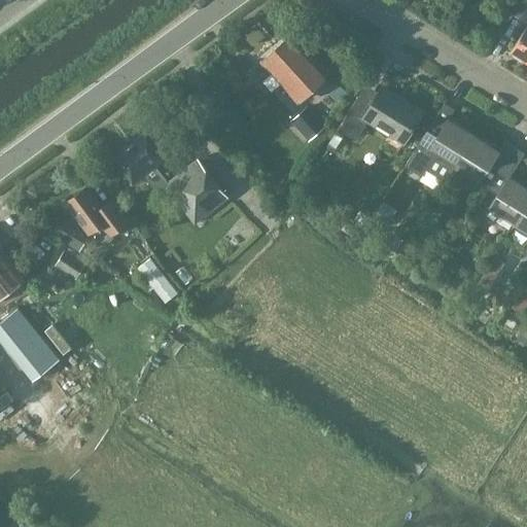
[(526,0),(520,0),(511,14),(518,19),(524,22),(526,16),(526,0)]
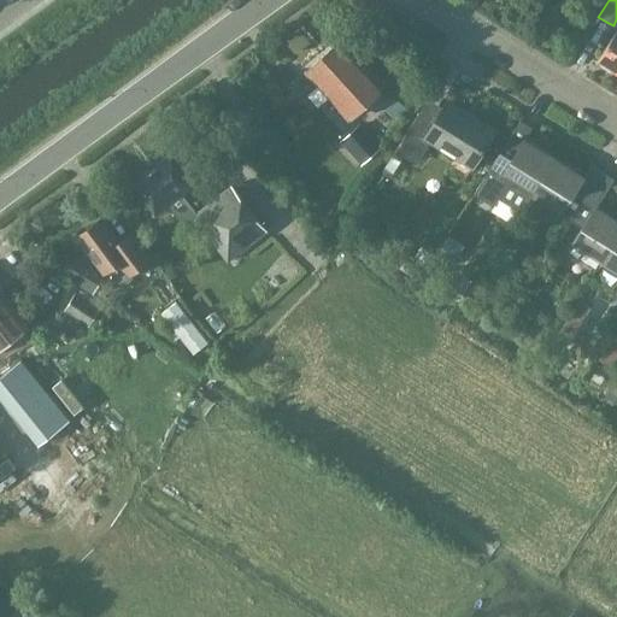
[(595,60),(616,74),(616,28),(595,60)]
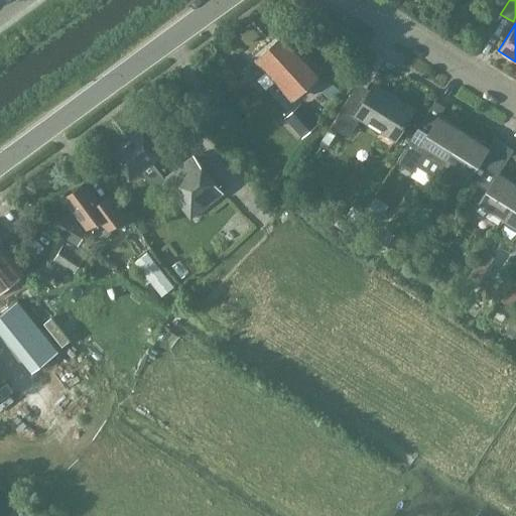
[(286,98),(317,70),(283,31),(252,58),(286,98)]
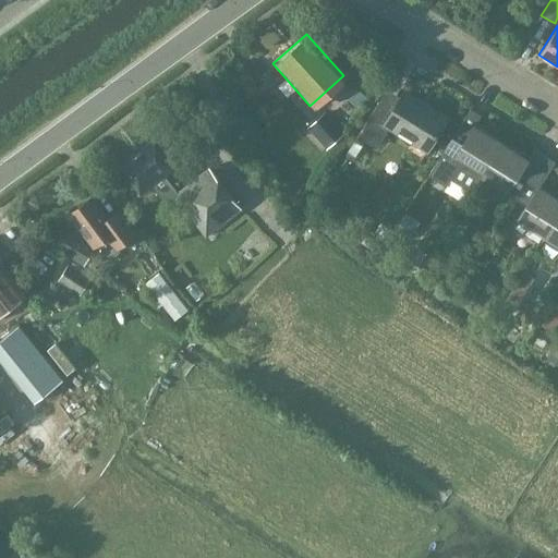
[(426,150),(446,119),(402,92),(388,113),(375,105),(361,128),(361,129),(353,141),(361,145),(363,141),(375,148),(380,141),(379,140),(388,126),(426,150)]
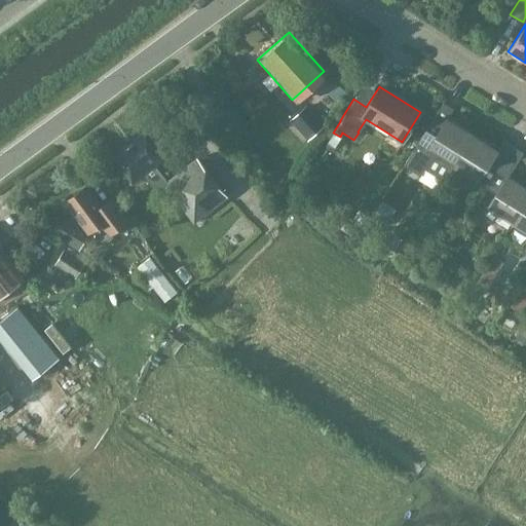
[(450,166),(470,135),(445,119),(451,110),(441,103),(424,129),(425,130),(403,165),(419,176),(416,180),(435,191),(450,166)]
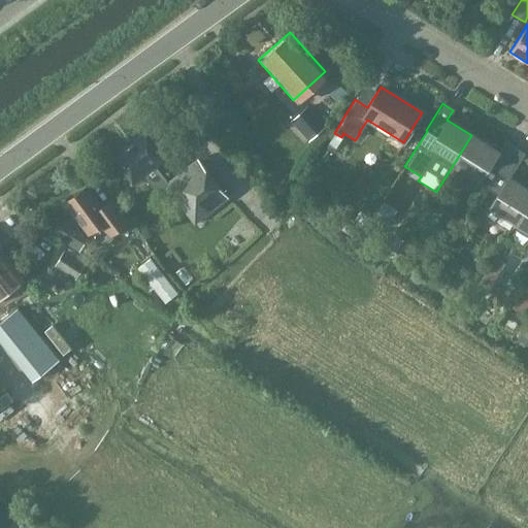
[(303,109),(293,119),(310,137),(321,128),(303,109)]
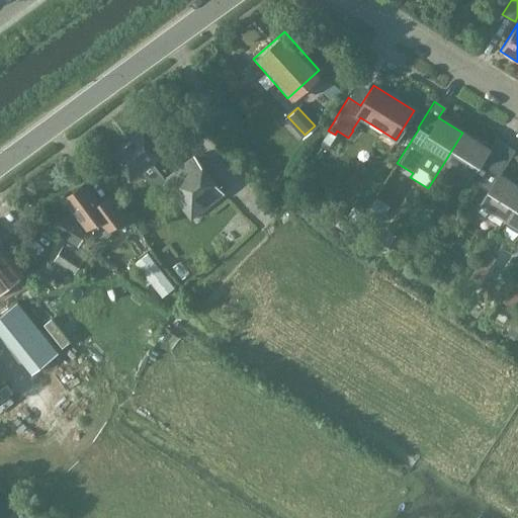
[(152,187),(160,181),(190,220),(222,195),(221,193),(220,191),(192,156),(163,178),(150,162),(161,153),(142,127),(109,153),(128,178),(139,170),(152,187)]
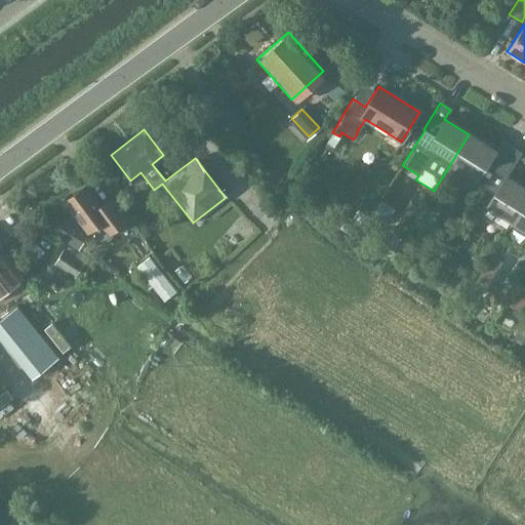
[(484,188),(510,147),(500,140),(494,151),(469,134),(449,166),(475,183),(484,188)]
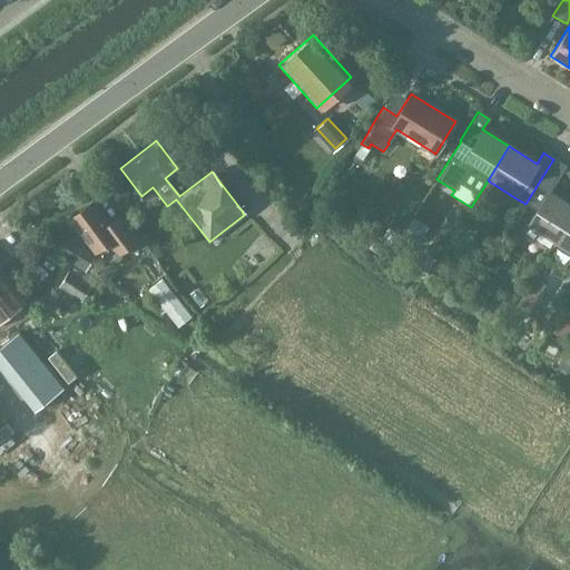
[(554,244),(569,217),(569,205),(549,192),(564,166),(553,159),(526,204),(537,210),(527,226),(554,244)]
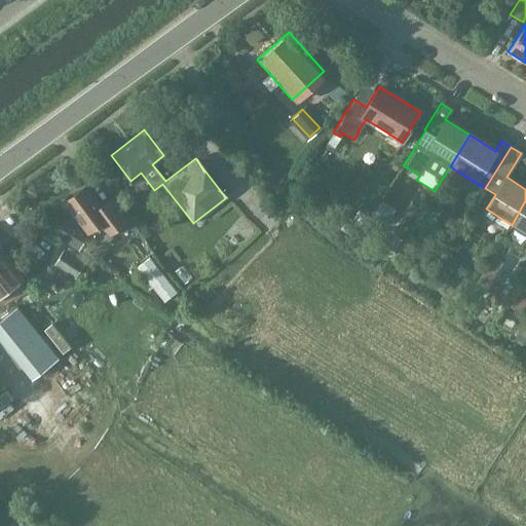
[(86,231),(98,222),(107,233),(124,220),(108,198),(98,207),(82,185),(63,200),(86,231)]
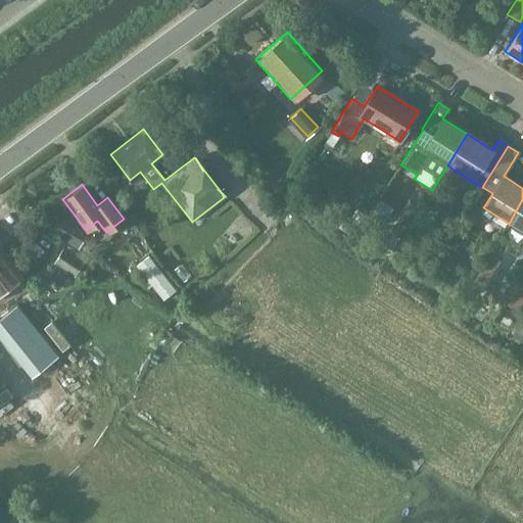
[(522,199),(509,224),(522,232),(522,199)]
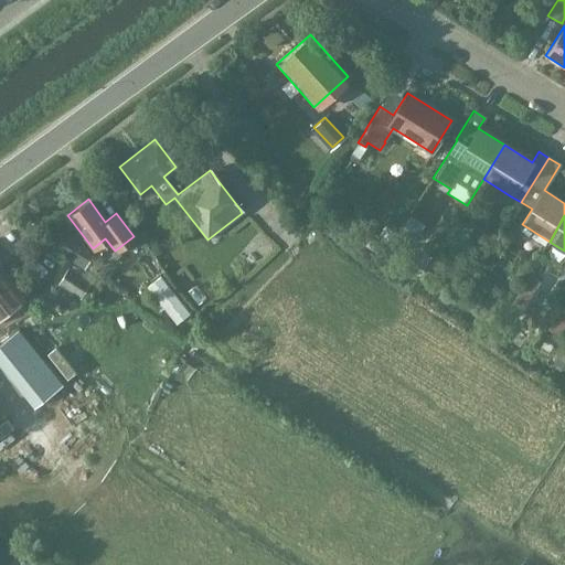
[(64,240),(56,253),(84,270),(92,257),(64,240)]
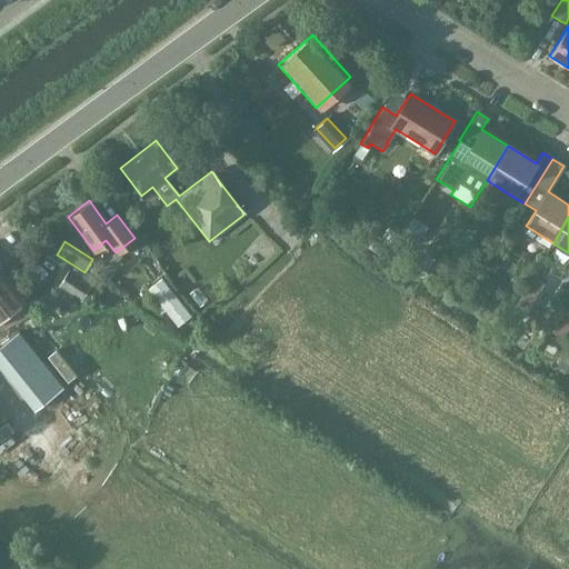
[(29,315),(20,302),(23,299),(0,269),(0,327),(11,318),(17,325),(29,315)]
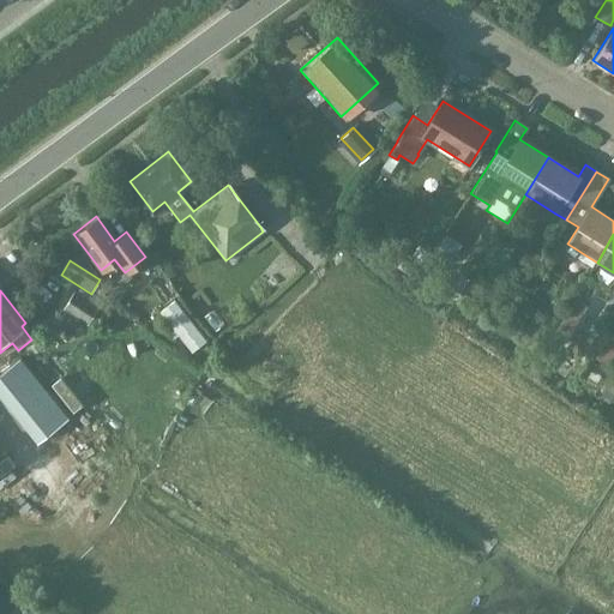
[(71,295),(62,309),(88,326),(95,313),(71,295)]
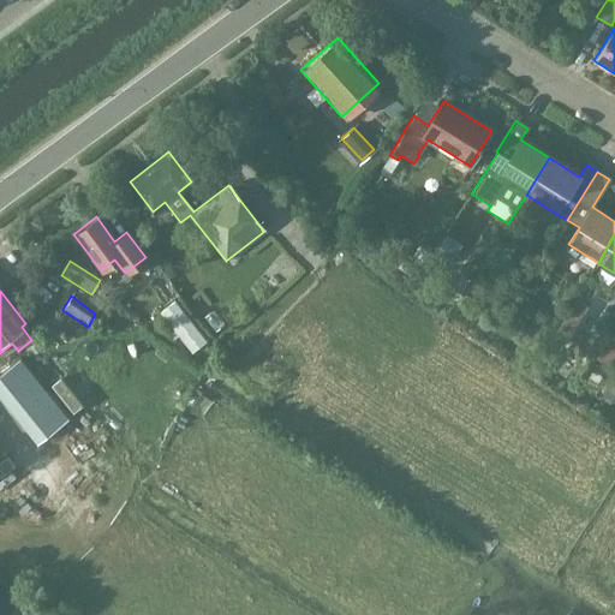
[(566,316),(559,328),(569,335),(578,323),(566,316)]
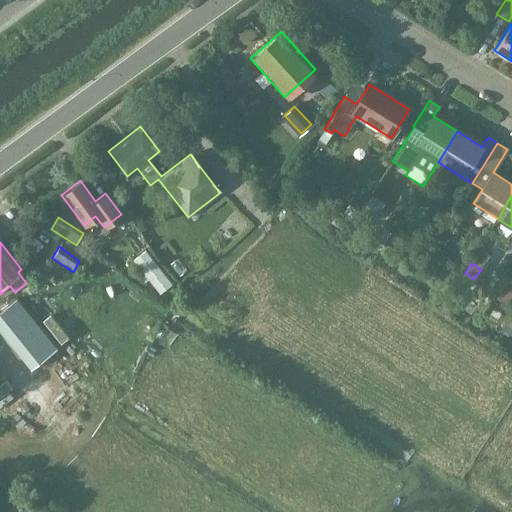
[(16,299),(0,311),(0,330),(31,369),(57,349),(16,299)]
